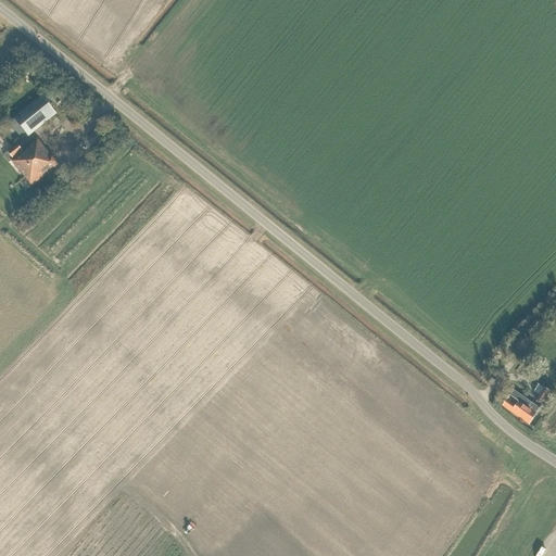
[(42,98),(15,118),(29,136),(57,114),(42,98)]
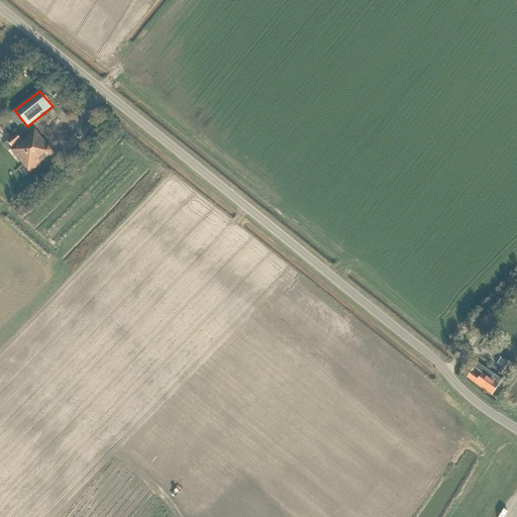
[(16,134),(8,140),(13,147),(11,149),(29,173),(54,153),(35,130),(21,140),(16,134)]
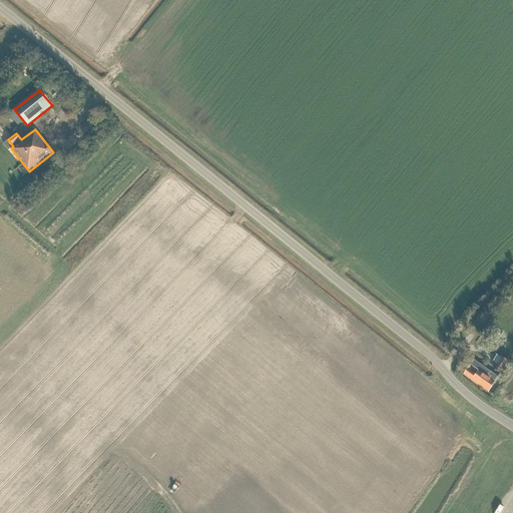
[(39,179),(44,185),(50,181),(45,175),(39,179)]
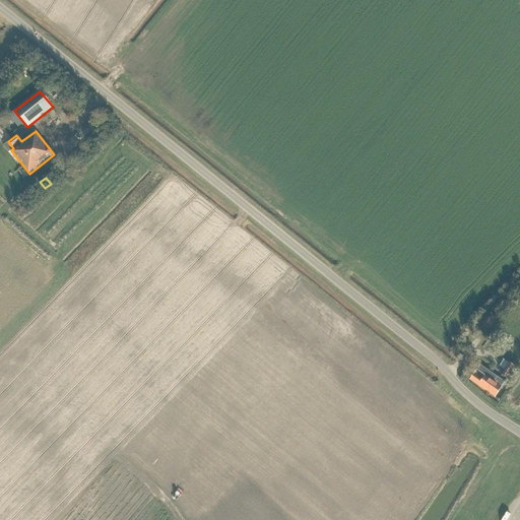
[(504,360),(500,367),(505,370),(501,376),(506,379),(507,379),(515,367),(509,364),(504,360)]
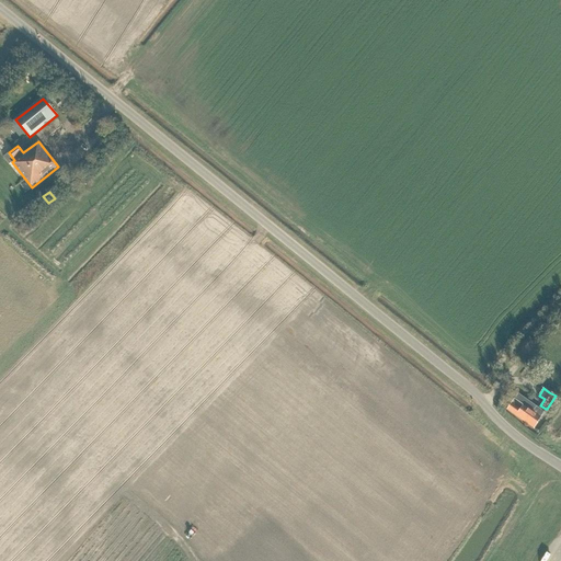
[(515,400),(507,411),(534,431),(542,419),(540,418),(545,412),(537,407),(533,412),(515,400)]
